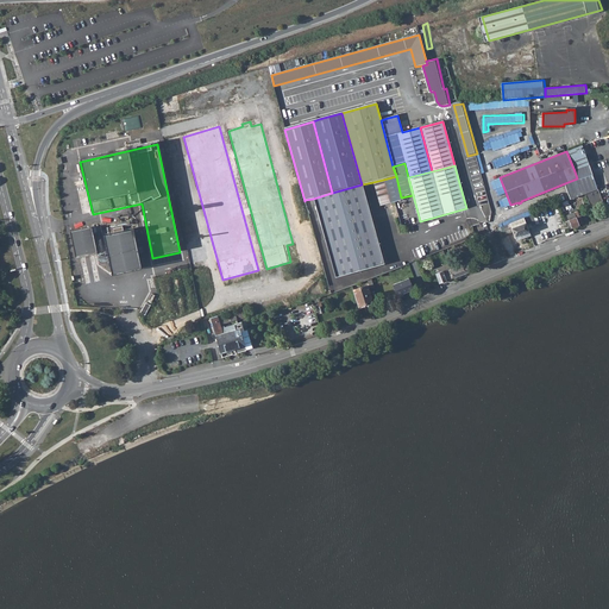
[(569,194),(595,183),(591,174),(589,165),(575,171),(577,179),(565,183),(569,194)]
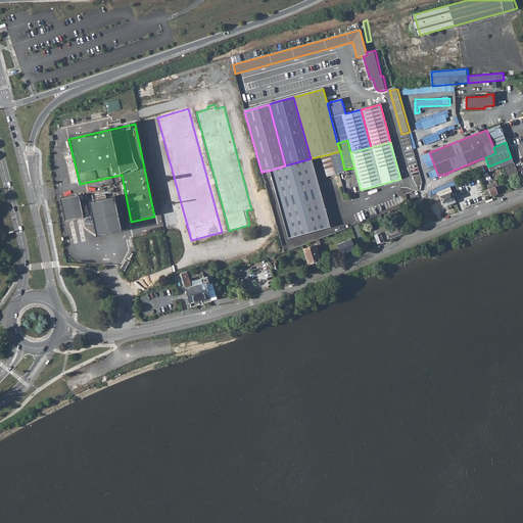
[(329,154),(334,176),(345,173),(344,170),(340,151),(329,154)]
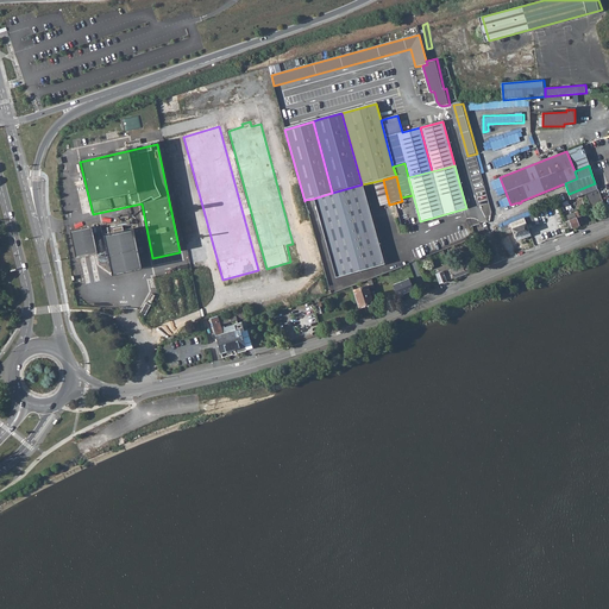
[(374,182),(380,207),(389,205),(383,180),(374,182)]
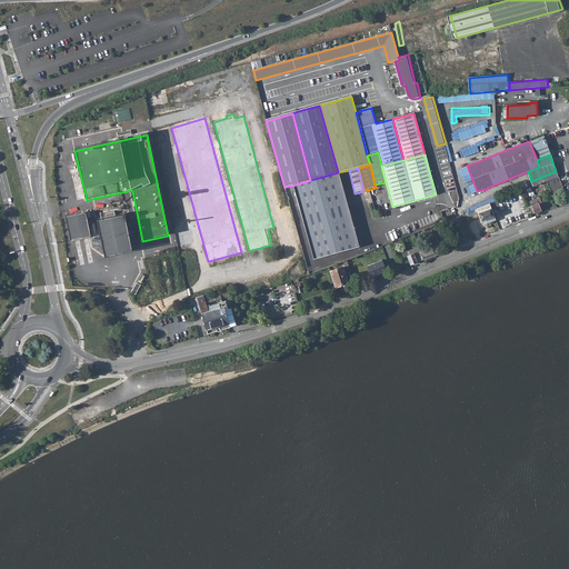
[(359,247),(338,172),(310,180),(292,186),(313,260),(359,247)]
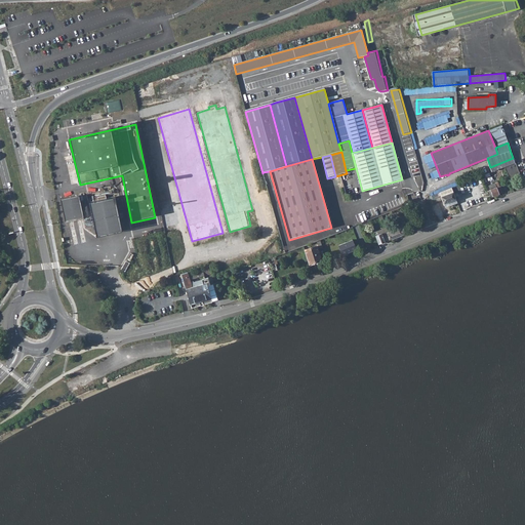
[(503,167),(509,179),(521,174),(516,162),(503,167)]
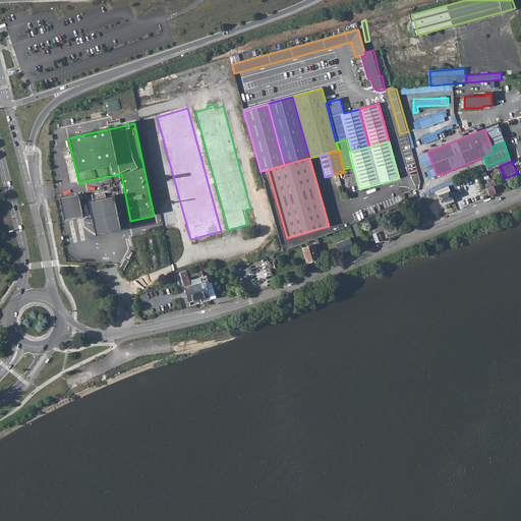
[(265,180),(258,182),(265,207),(271,206),(265,180)]
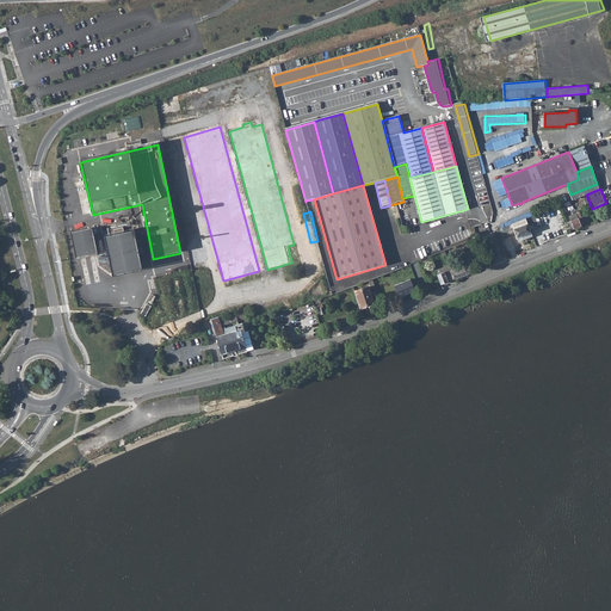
[(532,236),(528,224),(525,220),(511,224),(514,233),(518,242),(532,236)]
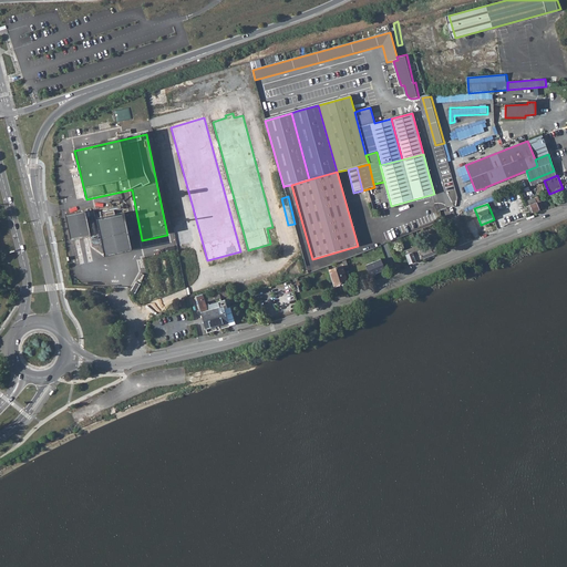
[(532,213),(538,210),(536,204),(529,206),(532,213)]
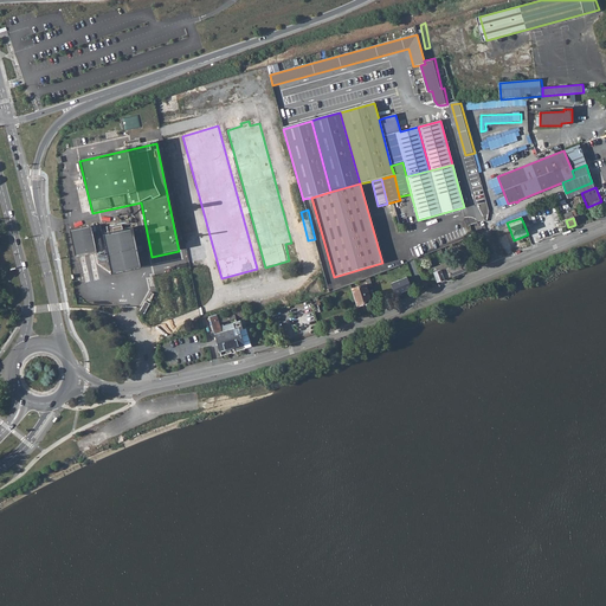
[(497,236),(510,231),(507,223),(496,227),(495,229),(497,236)]
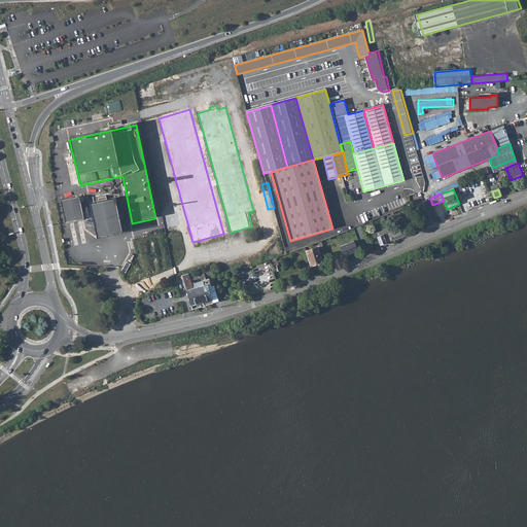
[(66,224),(84,220),(79,198),(61,202),(66,224)]
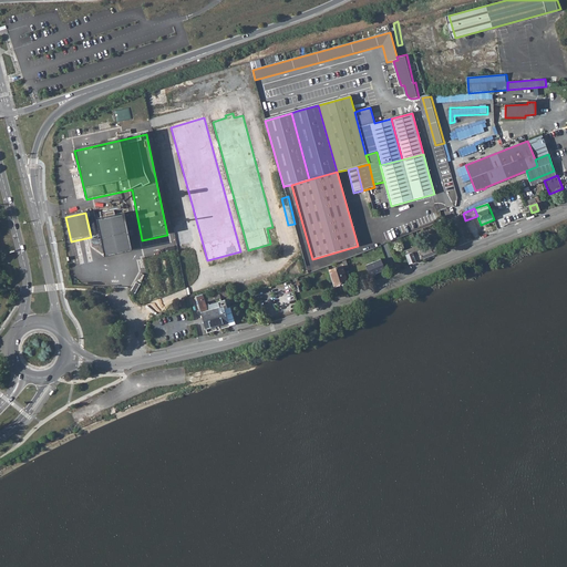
[(124,214),(96,220),(104,257),(133,251),(124,214)]
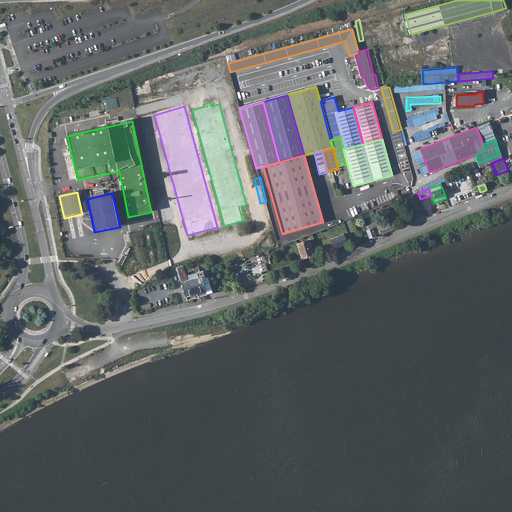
[(394,219),(378,225),(379,226),(382,234),(398,228),(394,219)]
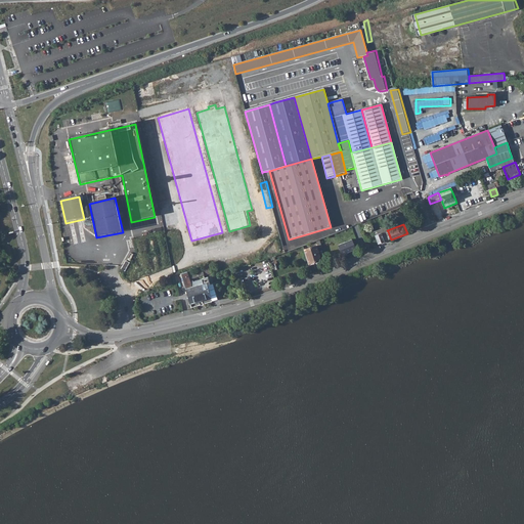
[(391,239),(388,231),(383,233),(378,235),(377,231),(374,232),(379,245),(384,243),(384,242),(391,239)]
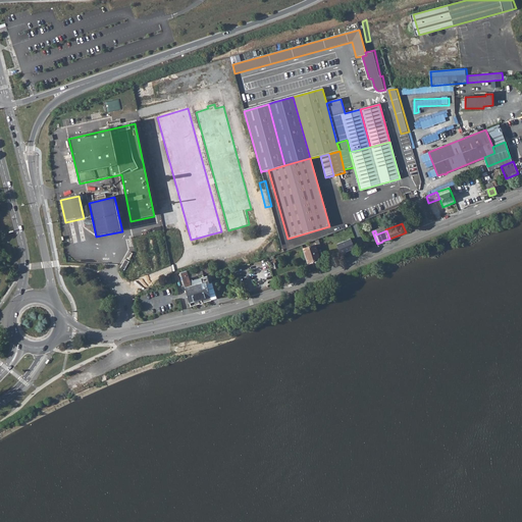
[(337,244),(342,253),(355,248),(352,238),(337,244)]
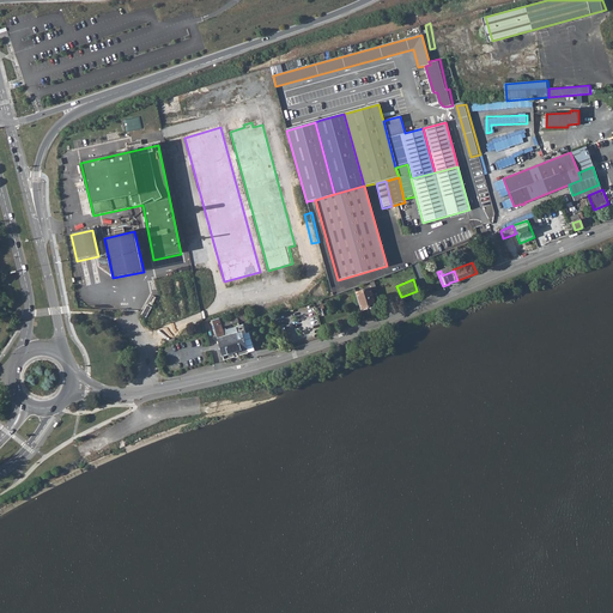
[(356,291),(362,308),(376,303),(370,286),(356,291)]
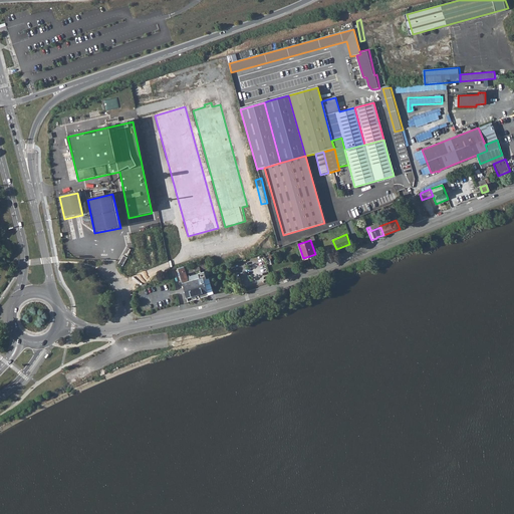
[(207,261),(198,263),(200,270),(208,268),(207,261)]
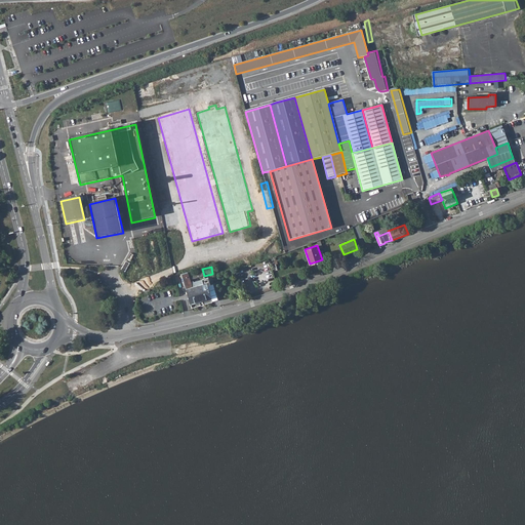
[(188,274),(190,280),(204,276),(202,269),(188,274)]
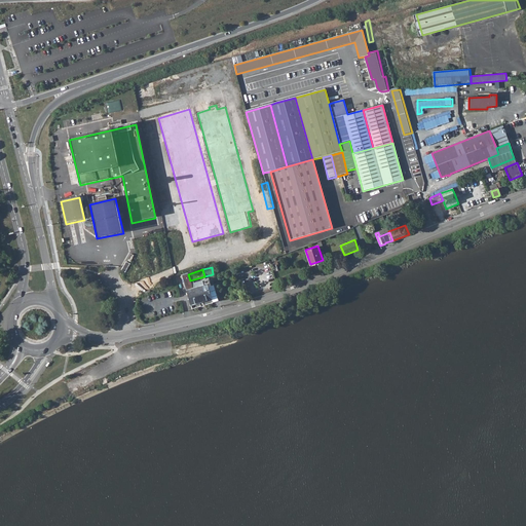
[(182,276),(186,290),(192,288),(190,280),(188,274),(182,276)]
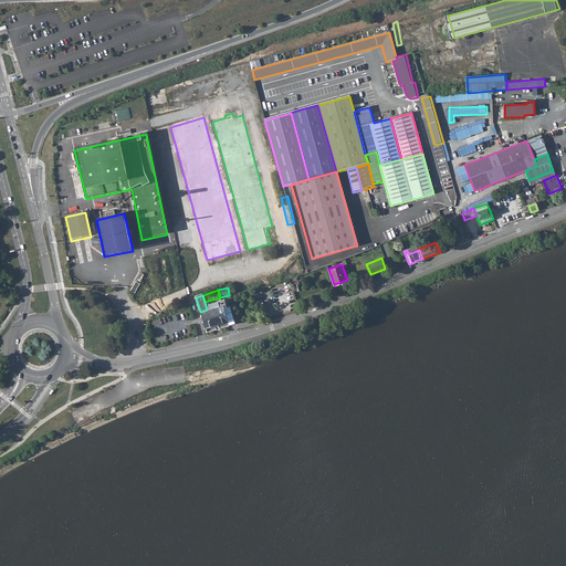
[(222,305),(207,310),(200,312),(206,328),(227,321),(222,305)]
